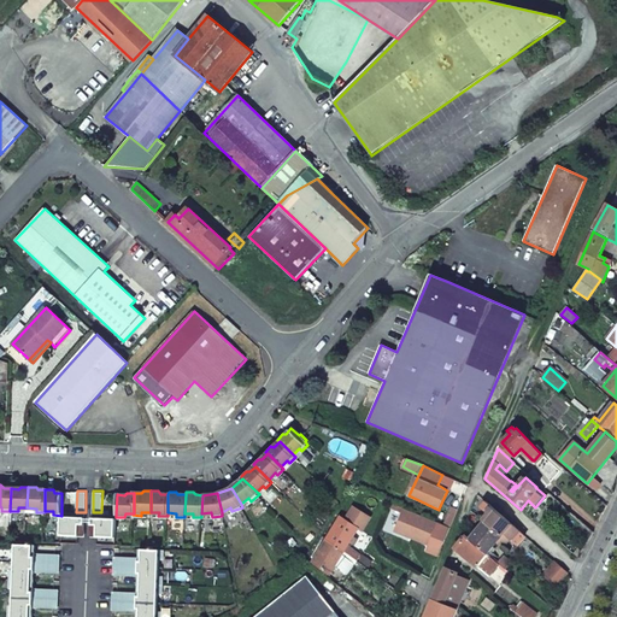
[(389,507),(403,512),(404,507),(391,503),(389,507)]
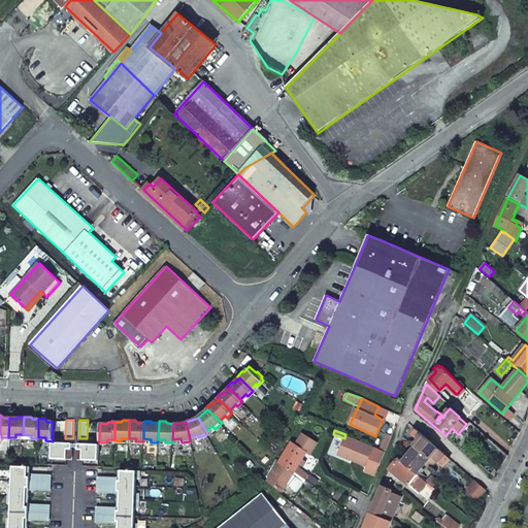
[(439,463),(442,466),(450,459),(417,430),(413,434),(420,441),(415,447),(429,458),(431,456),(439,463)]
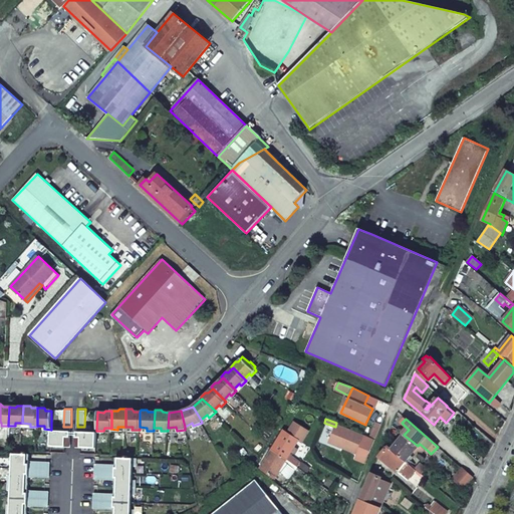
[(301,464),(289,455),(298,441),(301,443),(308,431),(294,423),(288,433),(284,431),(272,450),(286,460),(291,463),(297,468),(301,464)]
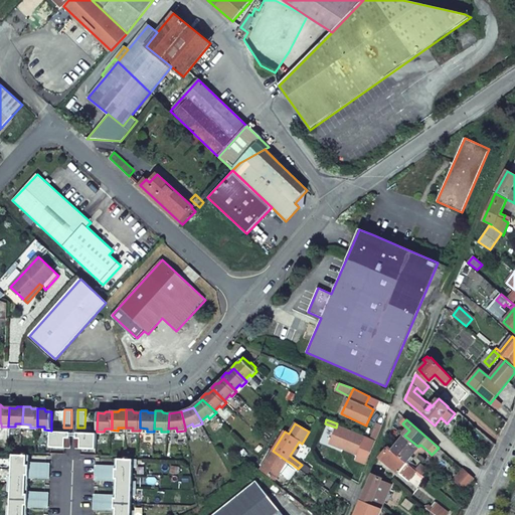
[(366,436),(337,423),(336,427),(330,442),(343,447),(342,448),(359,455),(366,436)]
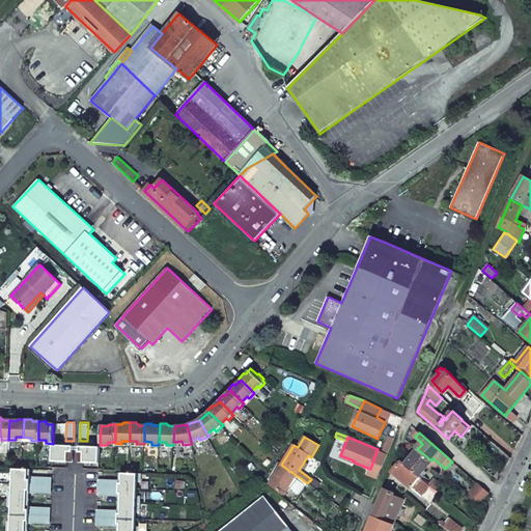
[(389,437),(383,451),(388,453),(394,439),(389,437)]
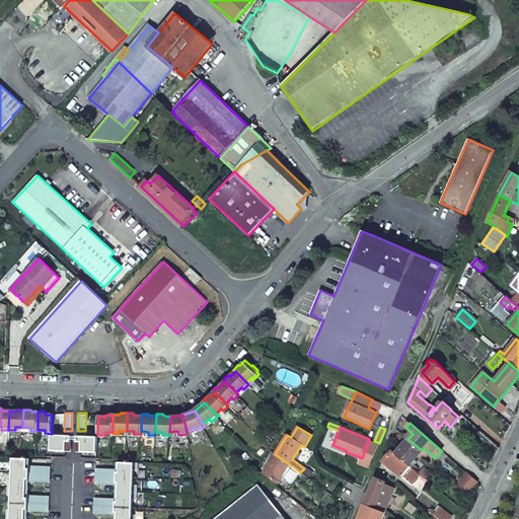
[(51,449),(66,449),(71,450),(71,434),(52,433),(52,434),(51,449)]
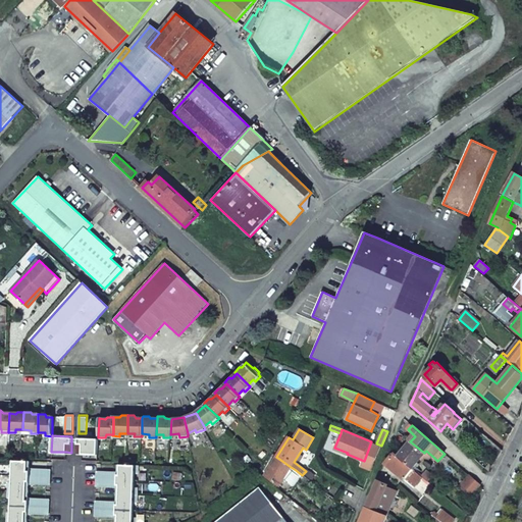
[(98,437),(79,436),(77,448),(77,453),(83,453),(98,453),(98,437)]
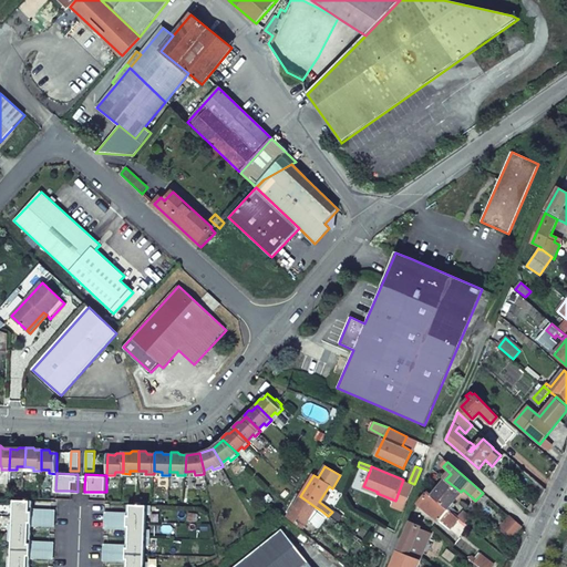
[(432,496),(449,511),(454,504),(452,502),(457,496),(461,492),(445,480),(432,496)]
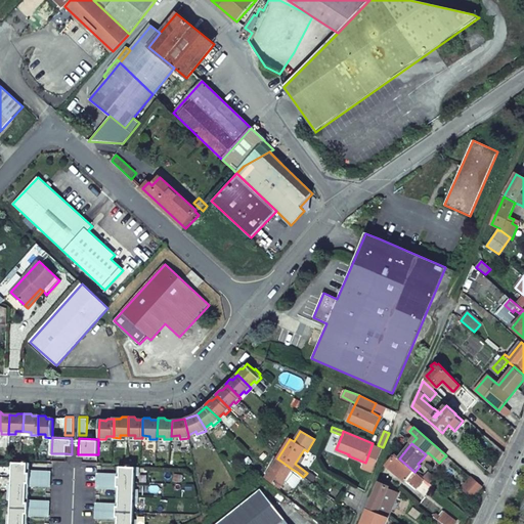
[(423,459),(425,460),(430,462),(435,462),(436,460),(428,452),(426,454),(423,459)]
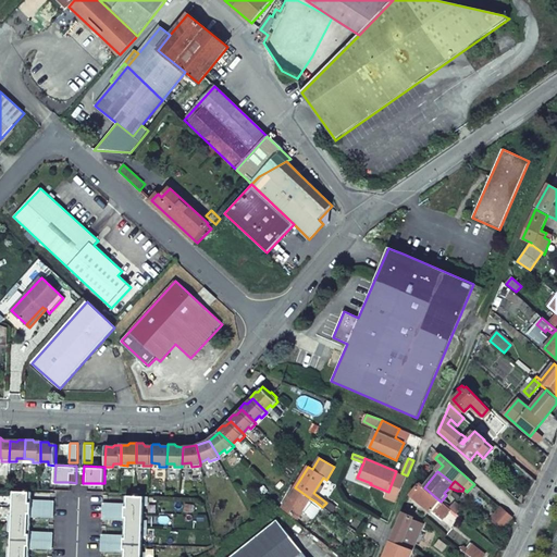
[(442,521),(450,509),(449,508),(441,502),(424,487),(420,484),(411,494),(442,521)]
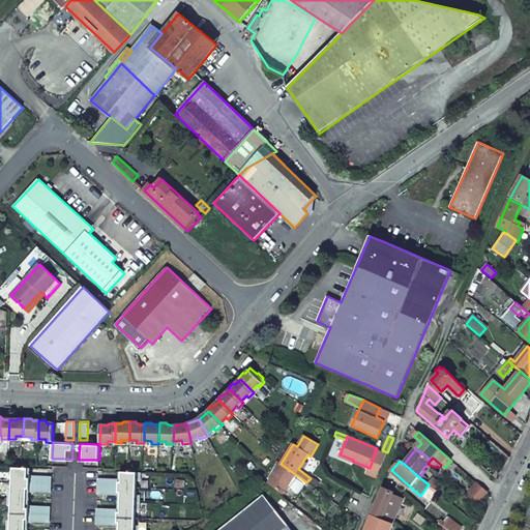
[(288,487),(295,474),(281,464),(268,483),(284,494),(288,487)]
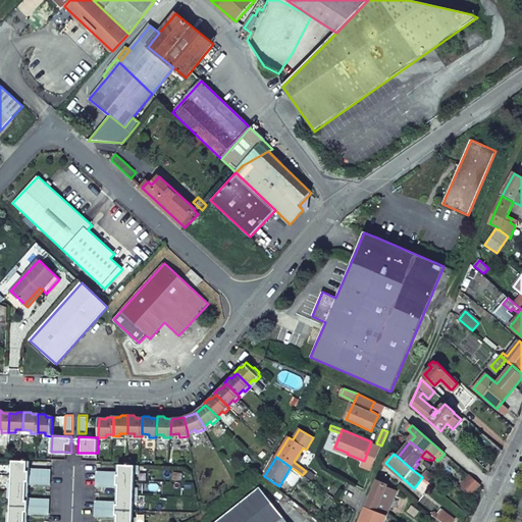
[(30,469),(30,461),(9,461),(9,468),(12,468),(12,476),(50,477),(51,470),(49,470),(47,470),(30,469)]
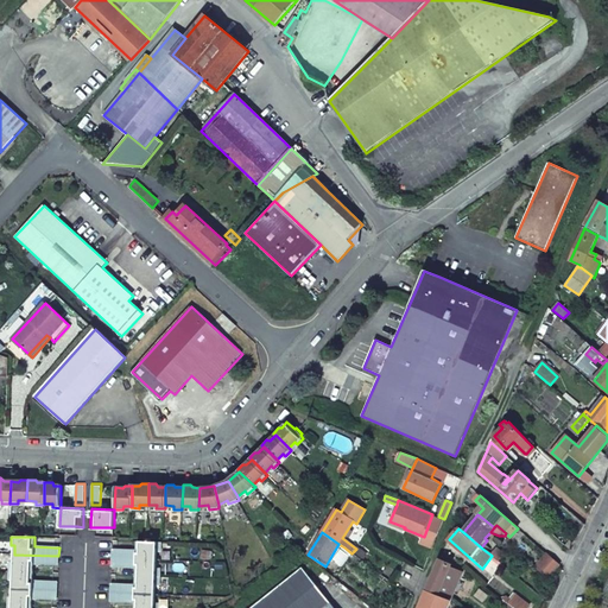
[(113,550),(109,549),(109,558),(157,561),(157,552),(160,552),(162,543),(137,542),(137,550),(115,550),(113,550)]
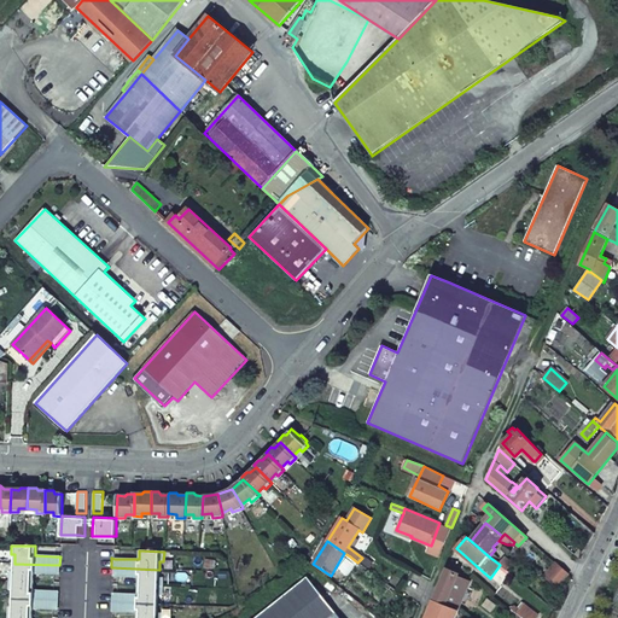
[(355,567),(348,561),(350,557),(344,553),(336,567),(348,577),(355,567)]
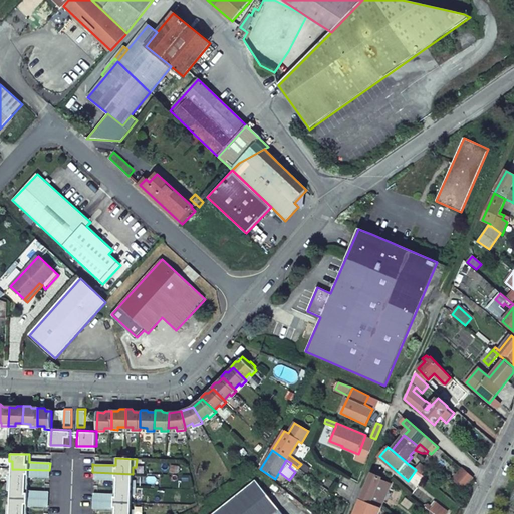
[(416,470),(421,474),(430,466),(424,460),(415,469),(416,470)]
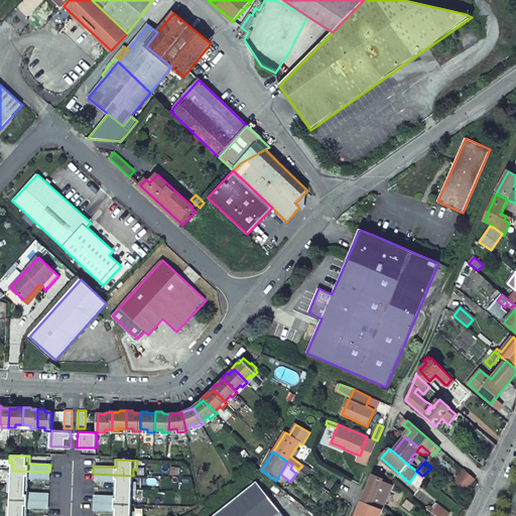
[(296,474),(298,470),(292,465),(290,469),(296,474)]
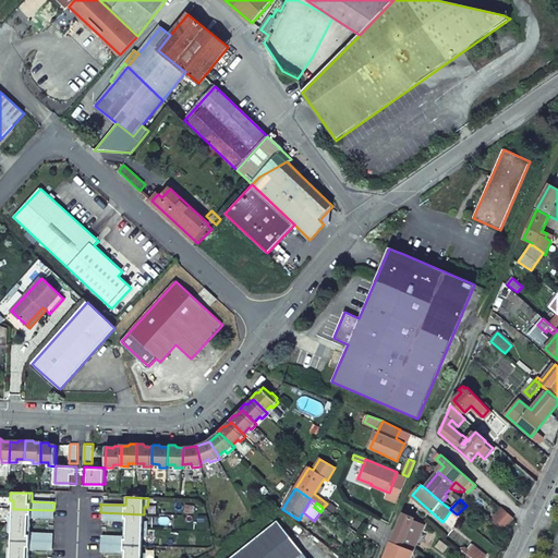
[(492,521),(504,531),(513,519),(501,508),(492,521)]
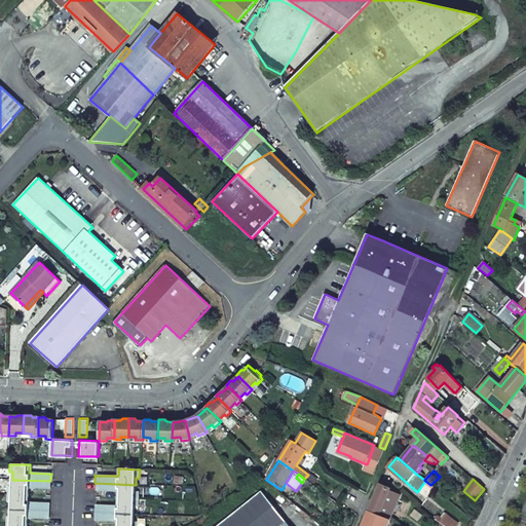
[(50,481),(12,480),(12,487),(8,486),(8,494),(29,495),(29,488),(46,489),(48,489),(50,489),(50,481)]
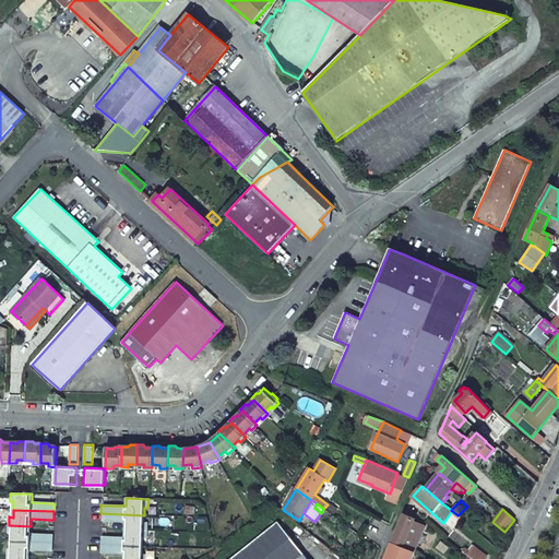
[(144,515),(100,513),(100,521),(103,522),(107,522),(125,523),(125,531),(147,531),(147,523),(144,523),(144,515)]
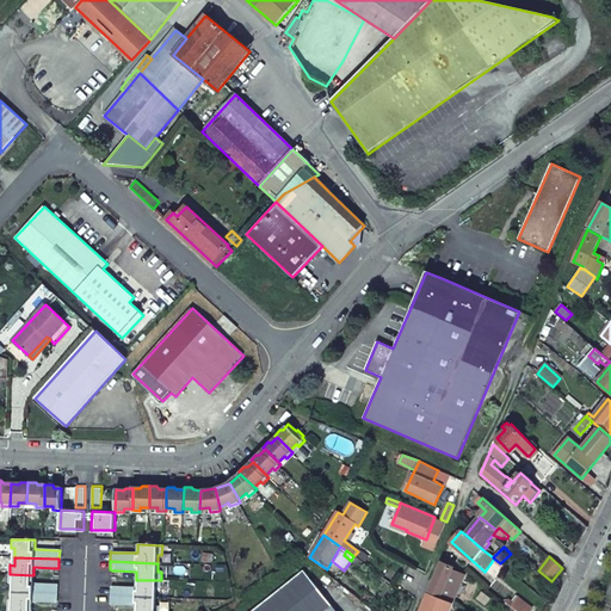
[(429,594),(452,604),(464,576),(452,572),(454,568),(443,563),(429,594)]
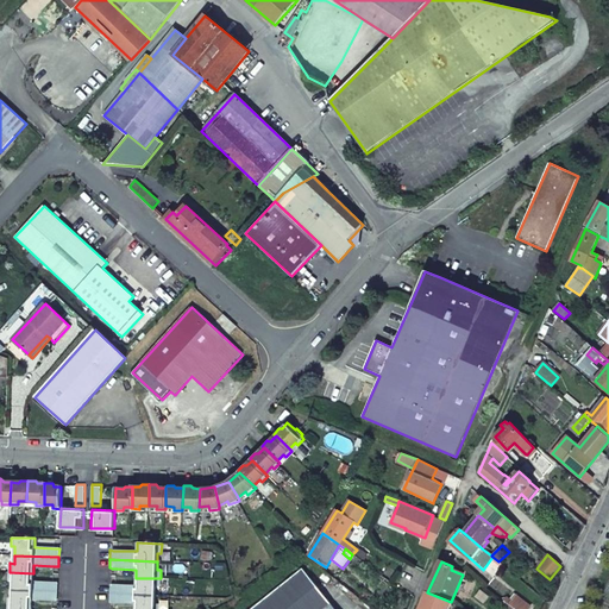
[(252,608),(333,608),(303,570),(252,608)]
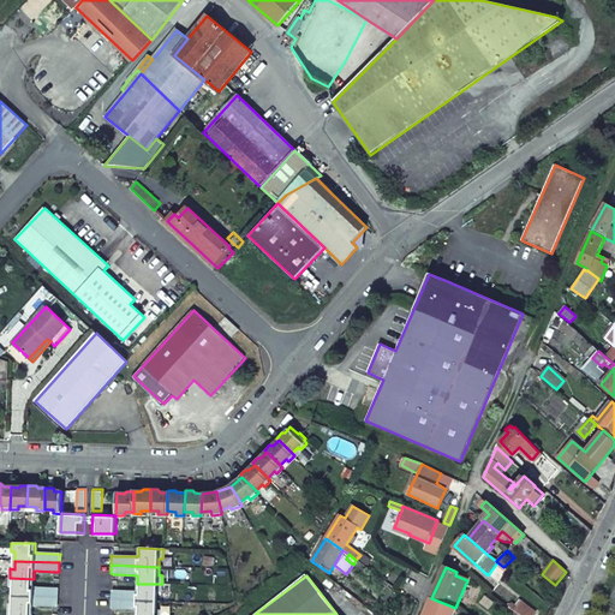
[(13,596),(58,597),(58,589),(55,589),(53,589),(34,587),(34,579),(10,578),(9,586),(13,587),(13,596)]
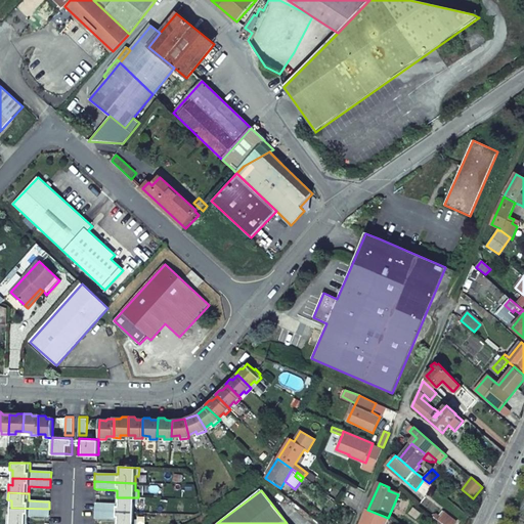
[(93,511),(134,513),(134,506),(137,506),(138,497),(117,497),(117,505),(100,504),(96,504),(93,504),(93,511)]
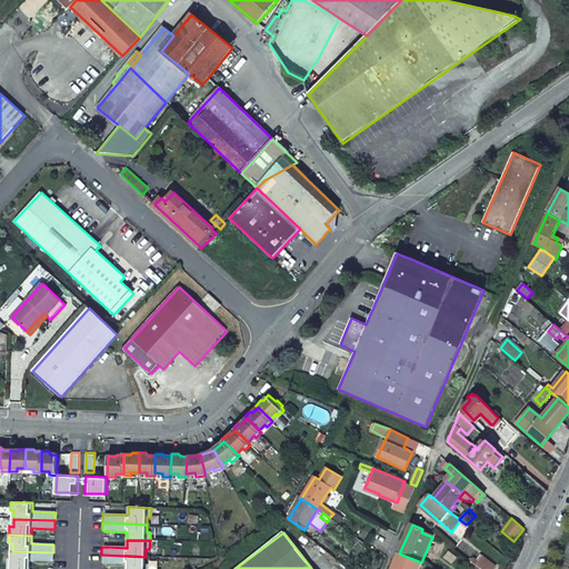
[(7,567),(30,568),(30,560),(48,561),(51,561),(53,561),(53,552),(12,551),(11,559),(8,559),(7,567)]
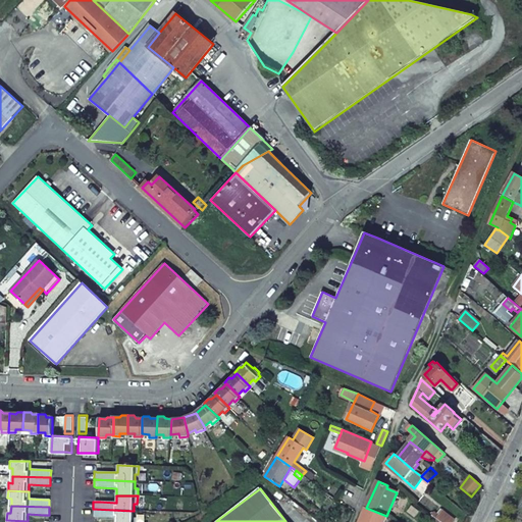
[(383,521),(386,516),(366,508),(360,521),(383,521)]
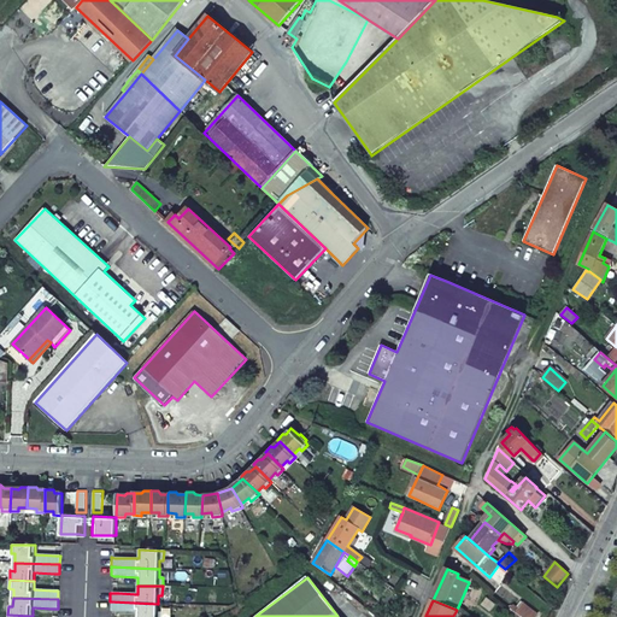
[(136,616),(160,616),(162,612),(157,612),(158,604),(110,601),(109,611),(112,611),(116,611),(136,612),(136,616)]
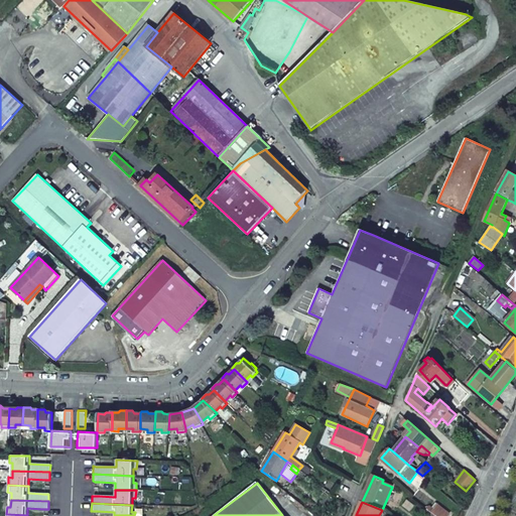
[(431,513),(434,515),(447,515),(449,514),(438,505),(431,513)]
